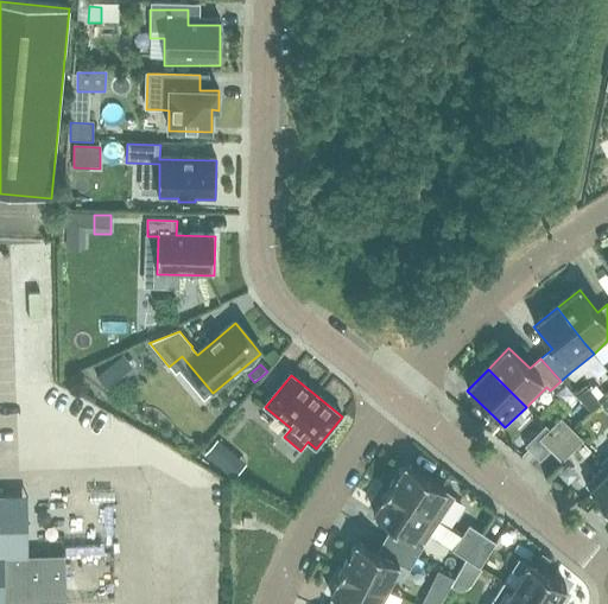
[(589,388),(578,396),(590,412),(600,404),(589,388)]
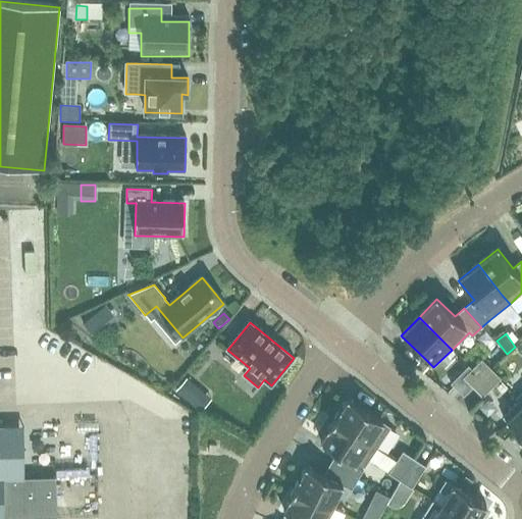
[(424,358),(416,367),(423,374),(431,365),(424,358)]
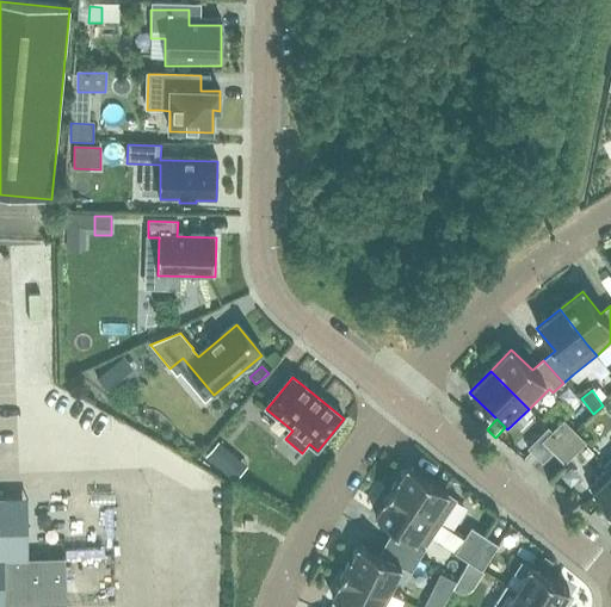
[(553,453),(575,432),(563,421),(551,433),(548,429),(528,451),(543,464),(553,453)]
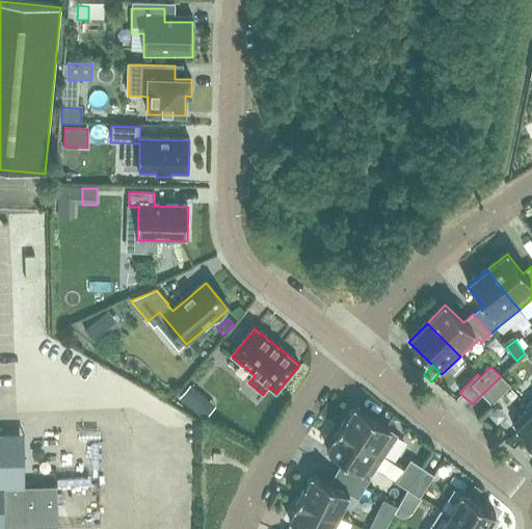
[(501,376),(481,395),(491,405),(510,387),(501,376)]
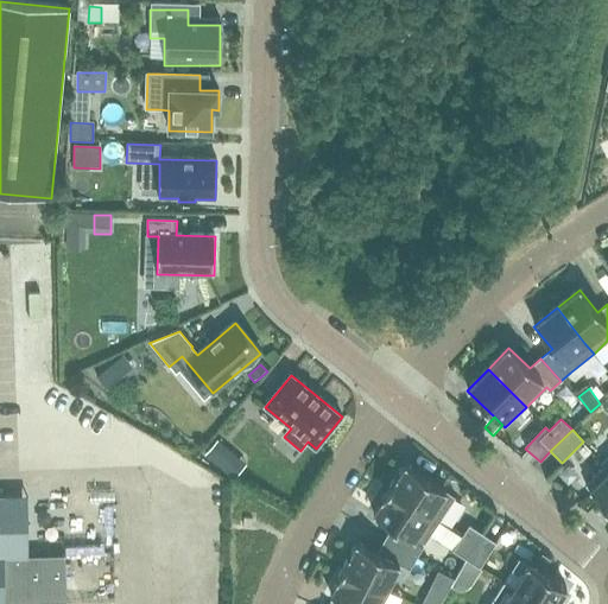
[(217,442),(204,457),(219,469),(232,453),(217,442)]
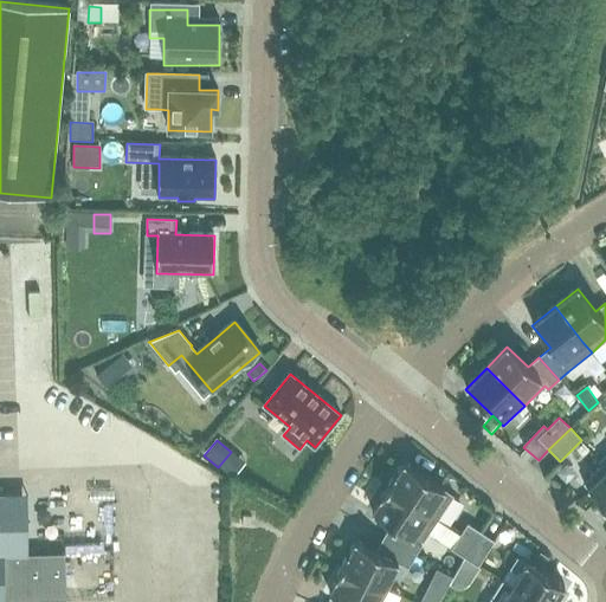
[(605,468),(599,461),(599,463),(603,466),(584,485),(605,509),(605,468)]
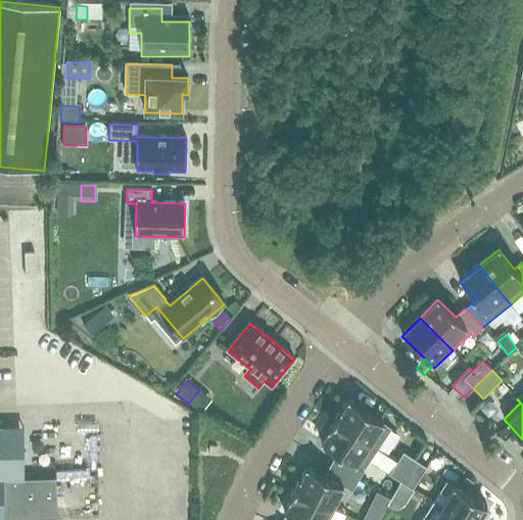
[(333,421),(379,446),(391,429),(383,423),(384,421),(346,399),(339,412),(338,412),(333,421)]
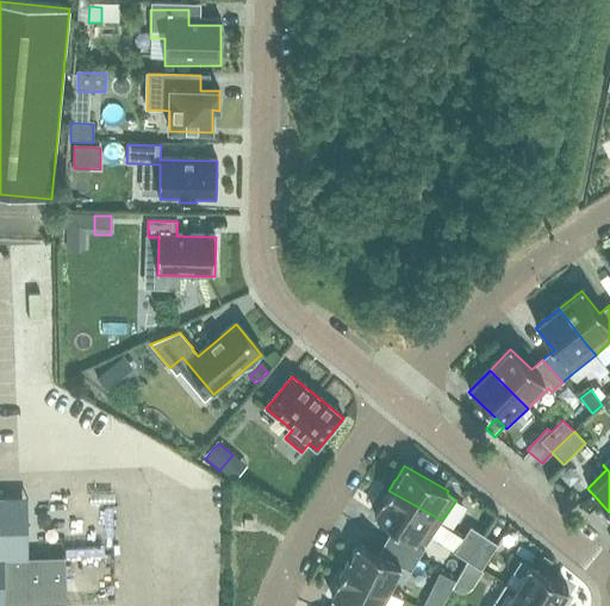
[(391,545),(417,561),(418,561),(442,520),(388,491),(383,503),(384,504),(375,517),(398,533),(391,545)]
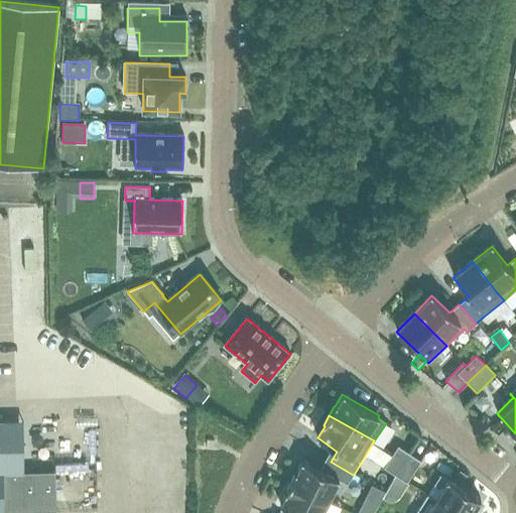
[(55,512),(55,478),(20,479),(19,422),(0,422),(0,512),(55,512)]
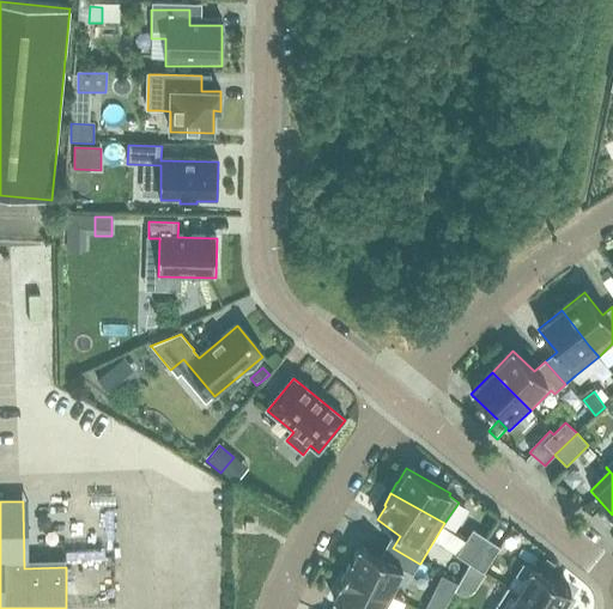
[(456,556),(469,565),(486,540),(473,531),(456,556)]
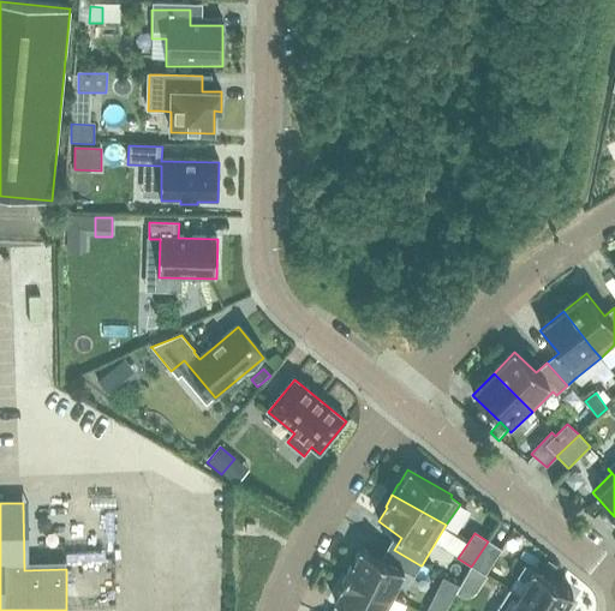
[(502,550),(488,541),(471,567),(472,568),(484,576),(487,574),(491,565),(502,550)]
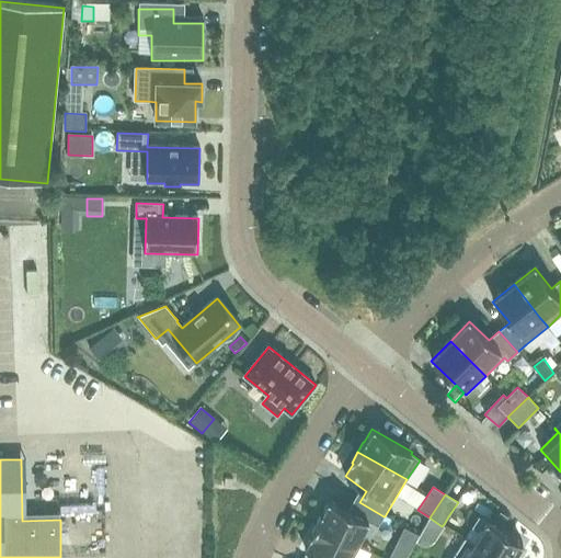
[(316,526),(357,547),(369,523),(378,527),(384,516),(359,502),(353,514),(329,503),(322,516),(321,515),(316,526)]
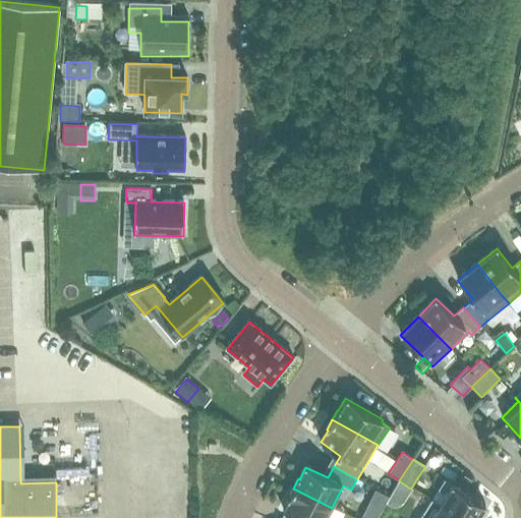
[(447,494),(440,505),(459,517),(482,517),(483,516),(480,513),(485,506),(445,478),(439,488),(447,494)]
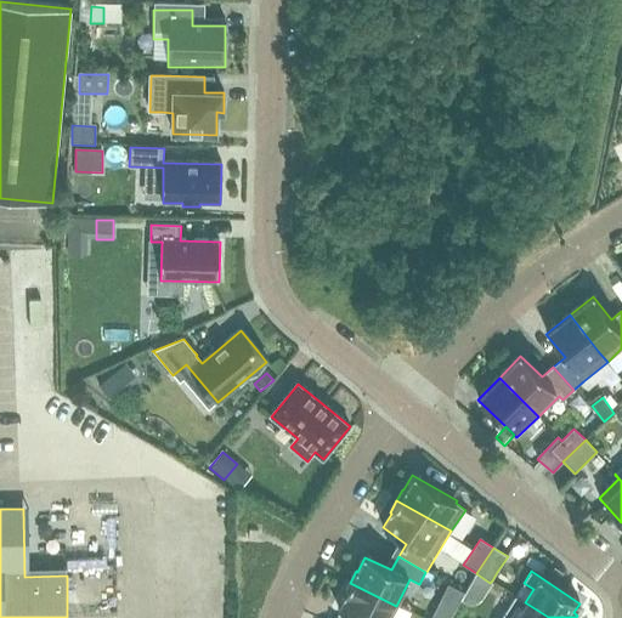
[(478,574),(470,585),(484,594),(491,583),(490,583),(478,574)]
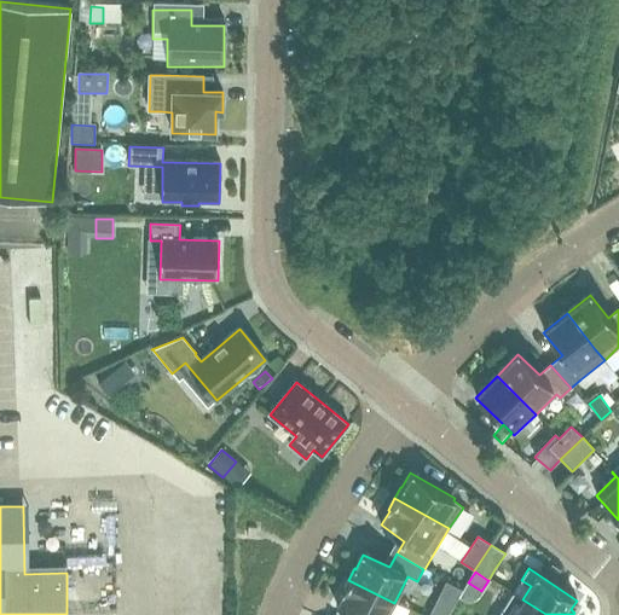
[(388,614),(394,603),(348,580),(342,592),(343,593),(336,608),(350,614),(388,614)]
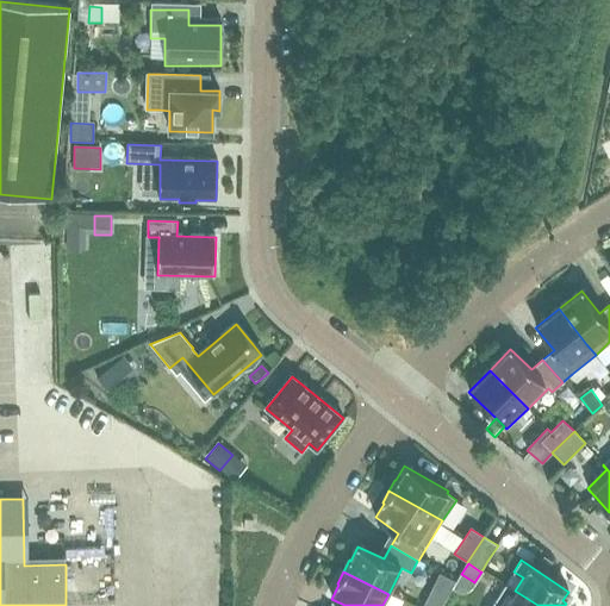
[(434,587),(448,595),(455,582),(440,574),(434,587)]
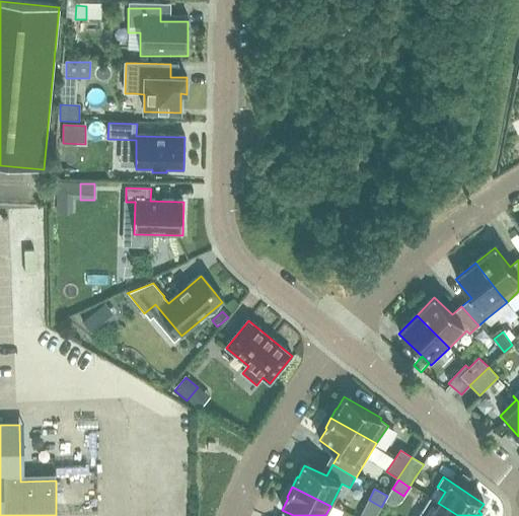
[(457,515),(438,503),(430,499),(420,515),(457,515)]
